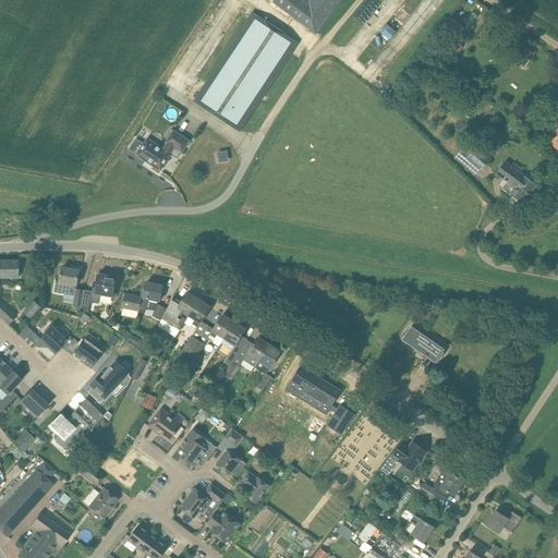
[(316,35),(341,0),(275,0),(274,2),(316,35)]
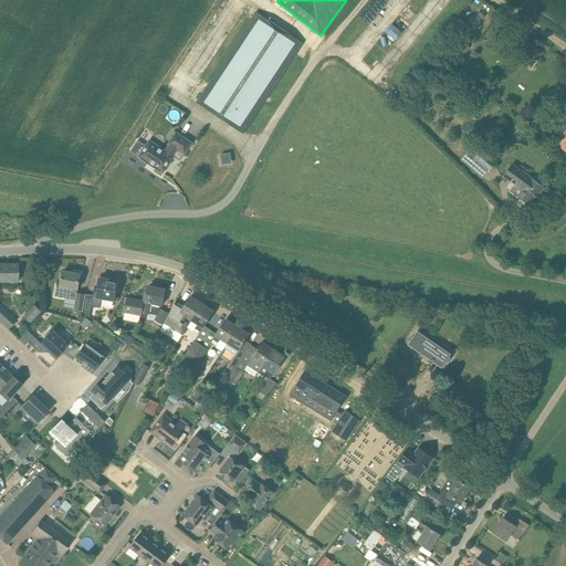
[(197,103),(243,134),(303,43),(252,10),(249,17),(252,19),(197,103)]
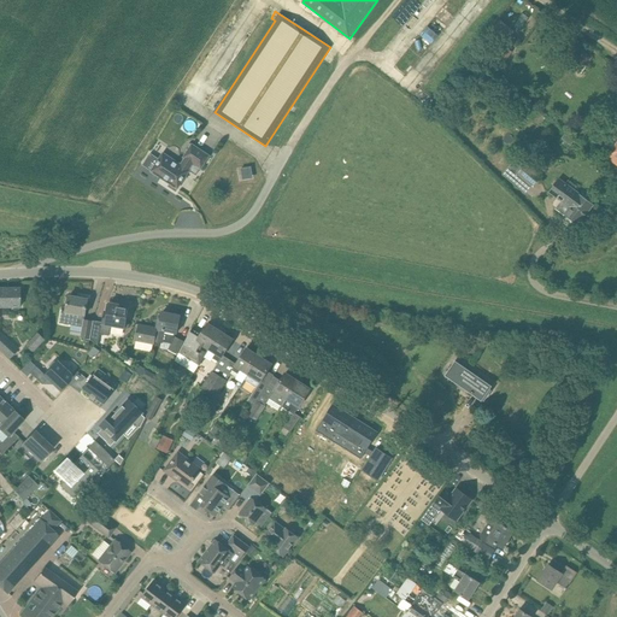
[(523,13),(515,25),(521,29),(529,17),(523,13)]
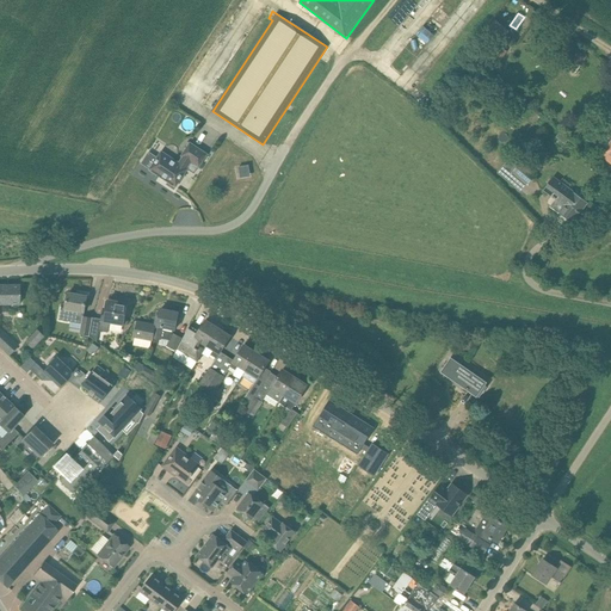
[(503,41),(505,37),(491,26),(488,30),(503,41)]
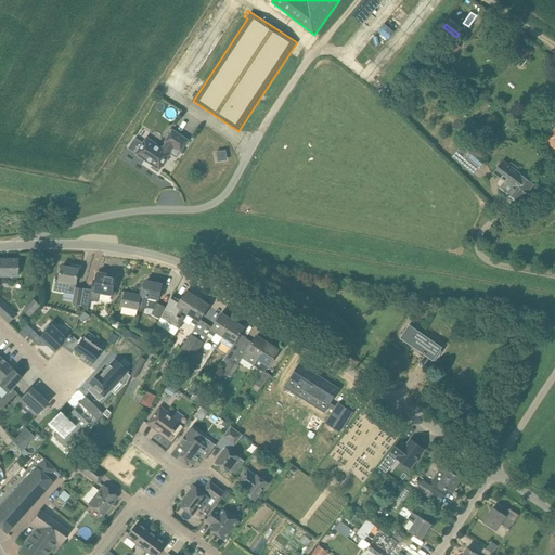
[(449,61),(460,46),(452,40),(441,55),(449,61)]
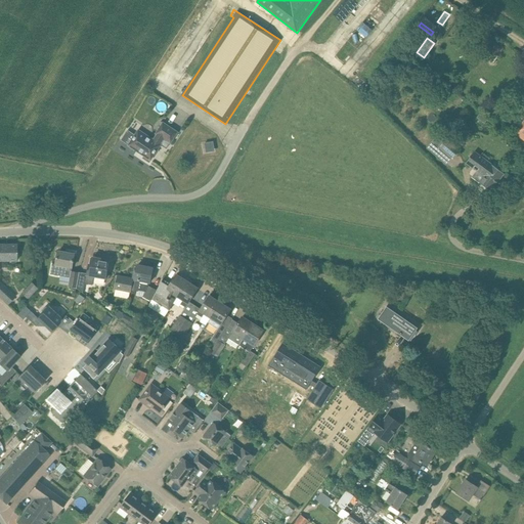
[(523,115),(523,114),(515,124),(520,128),(517,132),(523,138),(523,115)]
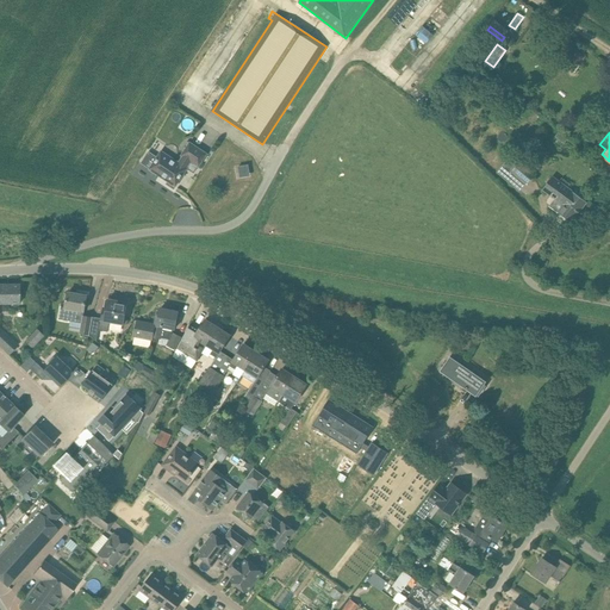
[(568,139),(559,134),(555,137),(565,144),(568,139)]
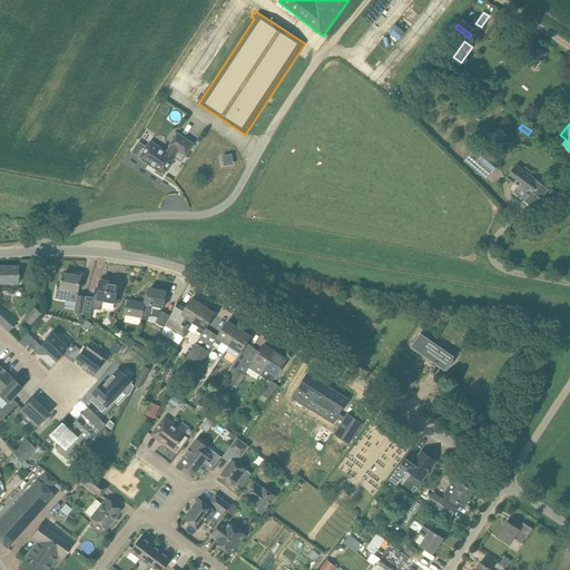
[(139,141),(131,153),(139,158),(164,175),(176,157),(175,157),(178,151),(186,156),(194,144),(178,134),(169,146),(170,146),(167,151),(150,141),(147,147),(139,141)]
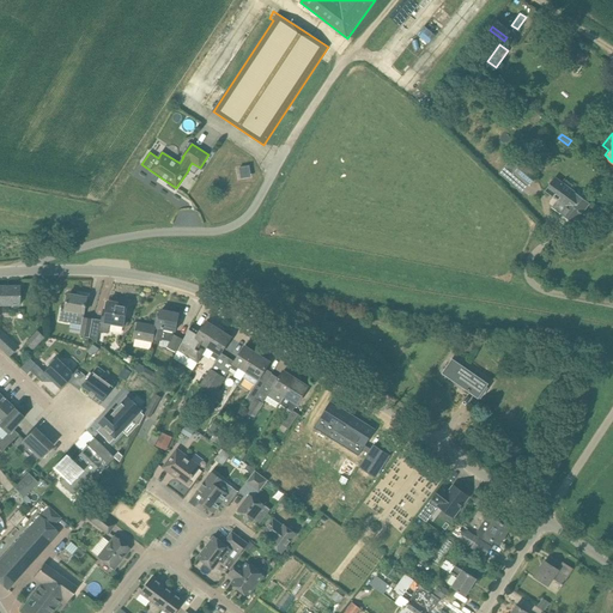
[(513,158),(499,174),(514,186),(520,178),(521,180),(528,186),(538,176),(527,168),(522,164),(521,165),(513,158)]
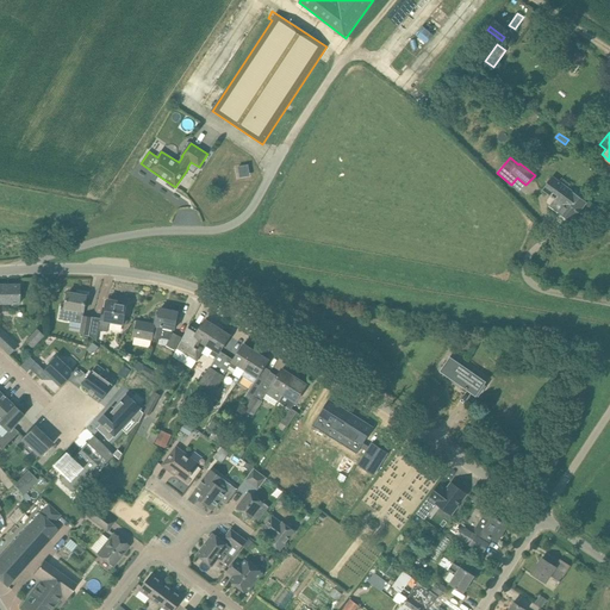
[(241,166),(242,176),(253,175),(250,165),(241,166)]
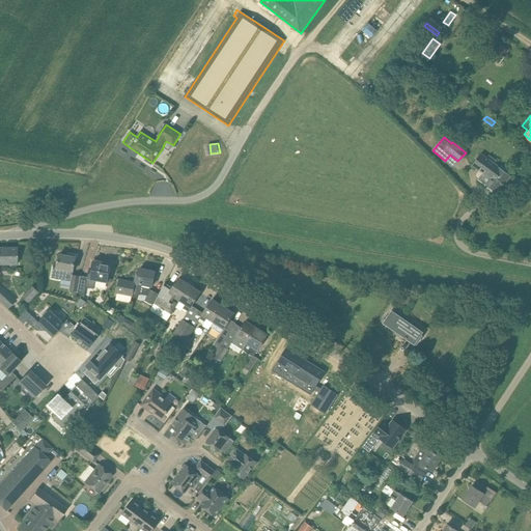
[(510,176),(502,170),(495,164),(497,161),(490,156),(487,159),(480,154),(471,166),(484,176),(481,182),(498,194),(510,176)]
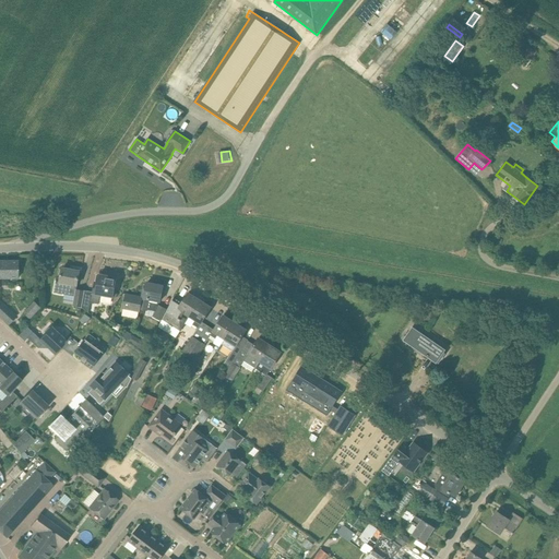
[(0,278),(19,278),(18,272),(18,261),(0,261),(0,278)]
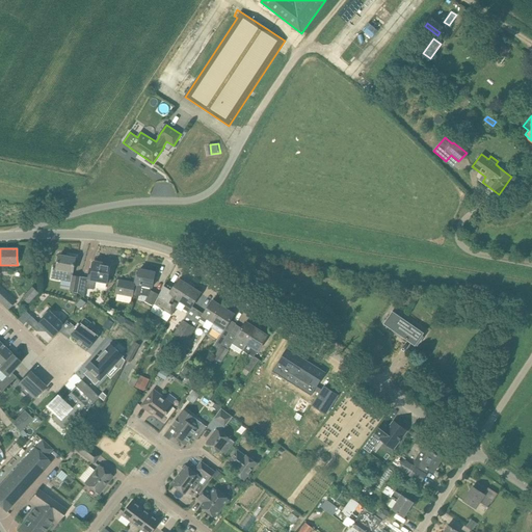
[(69,257),(59,256),(57,268),(54,268),(52,278),(62,281),(62,278),(72,280),(70,293),(78,295),(81,277),(81,276),(75,275),(75,272),(74,271),(76,258),(75,258),(75,256),(69,255),(69,257)]
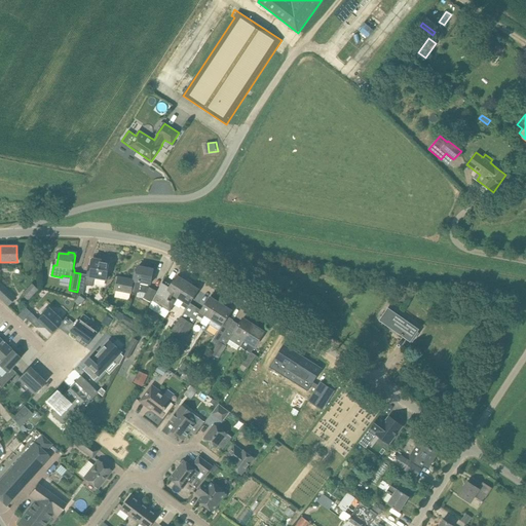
[(87,276),(80,274),(77,292),(83,293),(85,285),(94,286),(95,277),(107,279),(110,262),(94,259),(91,266),(89,266),(87,276)]
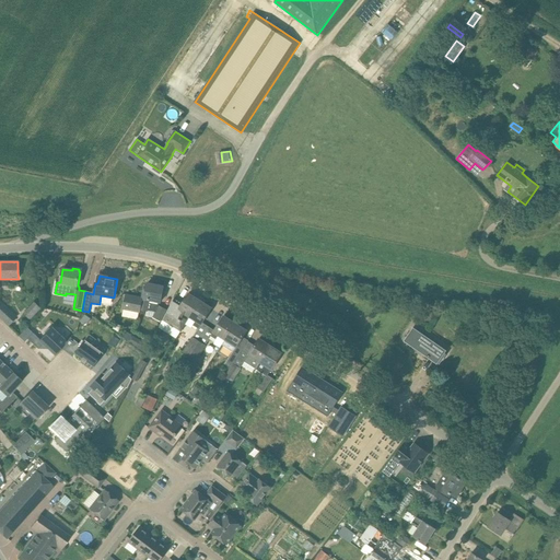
[(164,287),(148,283),(146,290),(143,289),(142,298),(126,295),(124,308),(140,313),(140,311),(147,312),(149,301),(161,303),(164,287)]
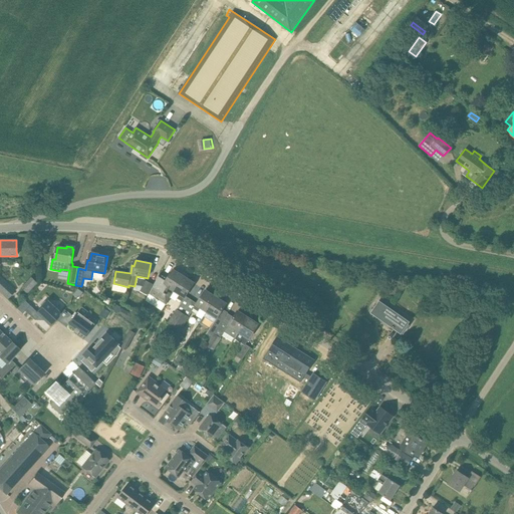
[(162,310),(176,289),(184,277),(173,270),(168,278),(161,274),(146,301),(162,310)]
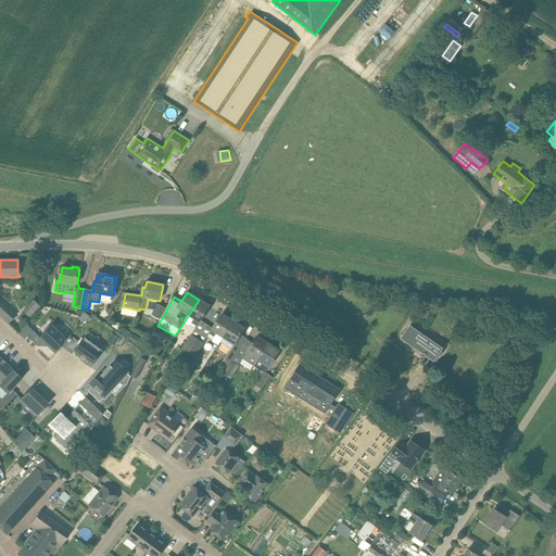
[(0,318),(8,326),(17,316),(0,299),(0,318)]
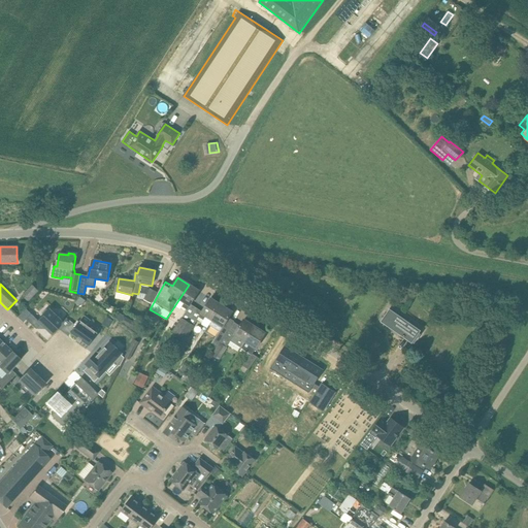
[(188,309),(194,300),(199,291),(189,285),(180,297),(186,300),(183,306),(188,309)]
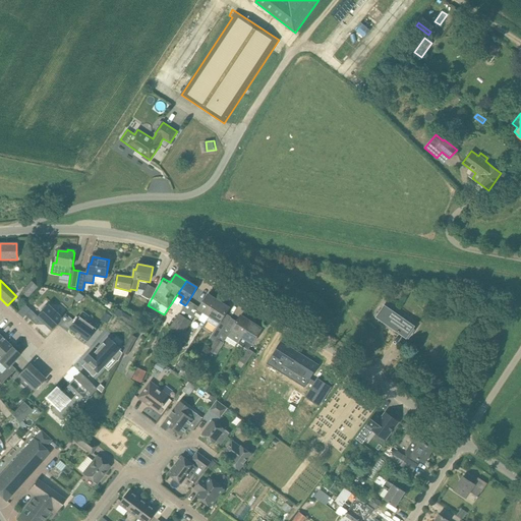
[(149,299),(155,288),(148,285),(141,295),(149,299)]
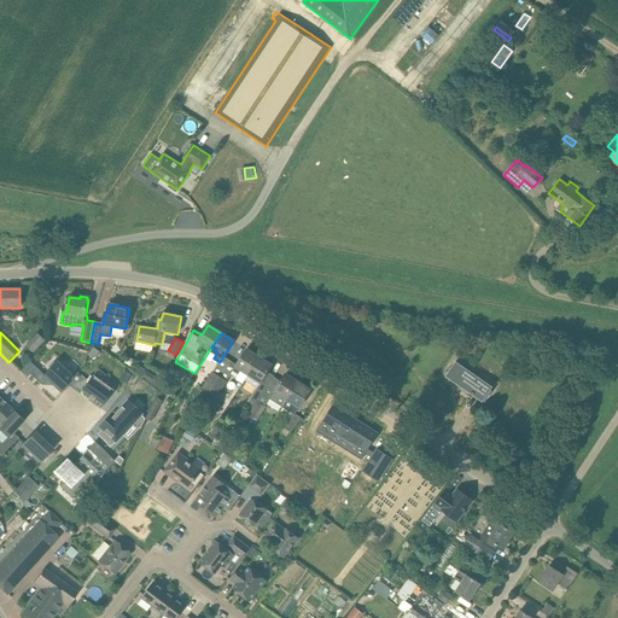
[(24,347),(33,354),(38,349),(29,342),(24,347)]
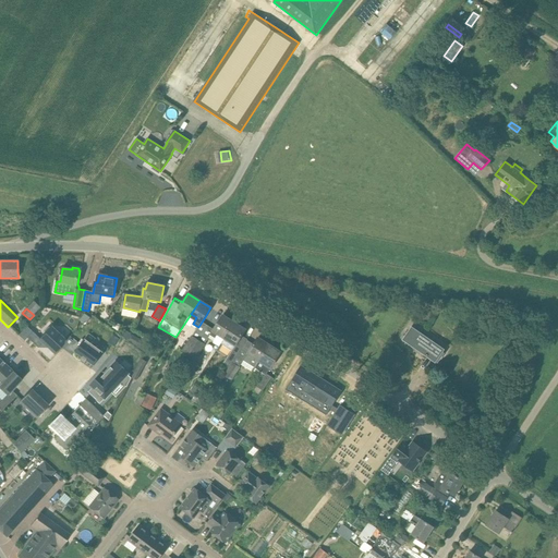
[(426,310),(421,319),(427,323),(432,313),(426,310)]
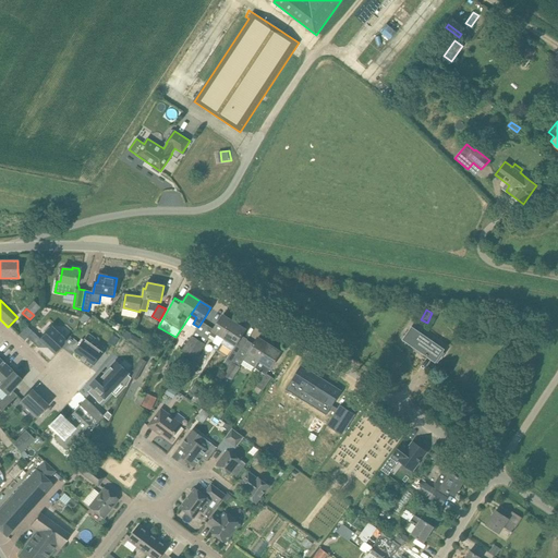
[(85,314),(81,320),(84,324),(86,325),(91,317),(89,317),(85,314)]
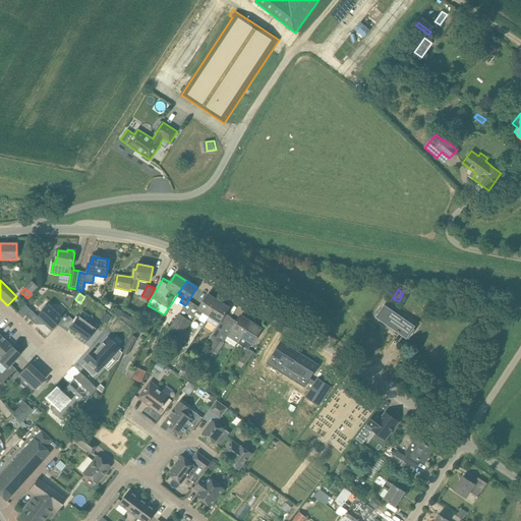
[(205,324),(219,301),(208,294),(196,313),(201,316),(199,321),(205,324)]
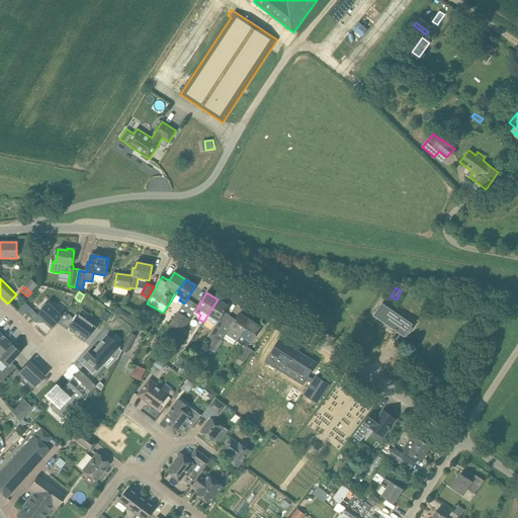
[(218,299),(201,326),(203,327),(207,321),(216,326),(208,337),(214,341),(231,315),(225,312),(228,307),(218,299)]
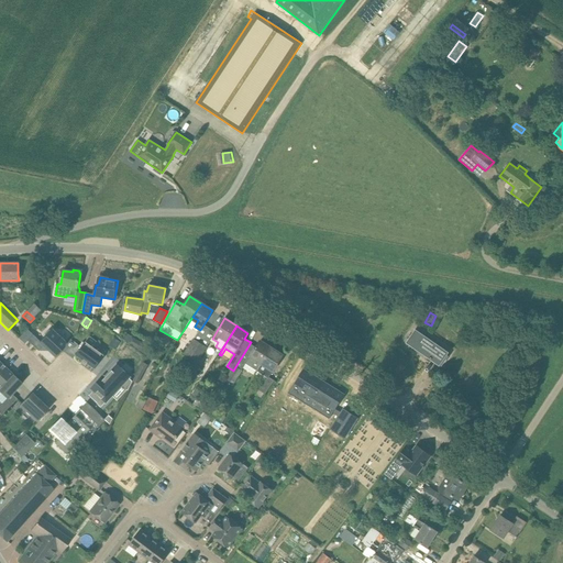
[(50,350),(56,356),(68,343),(52,329),(51,330),(50,329),(45,333),(46,334),(41,341),(33,334),(28,340),(29,340),(40,350),(44,345),(50,350)]
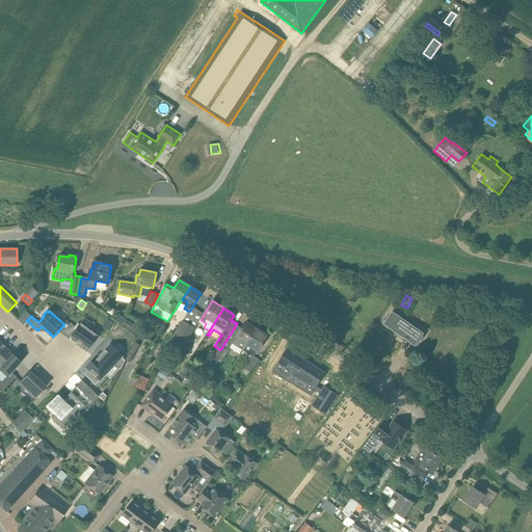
[(416,346),(424,333),(393,311),(383,324),(416,346)]
